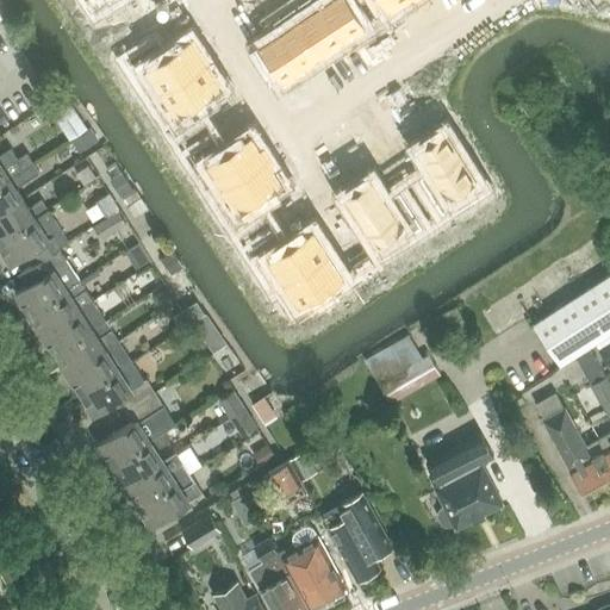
[(349,0),(322,0),(321,1),(343,36),(365,23),(349,0)]
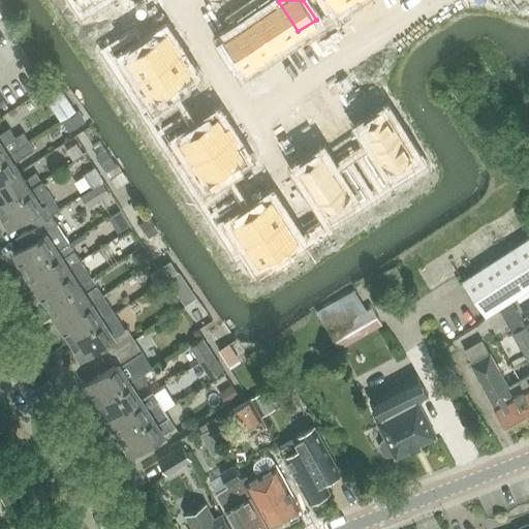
[(278,1),(260,12),(279,42),(298,31),(278,1)]
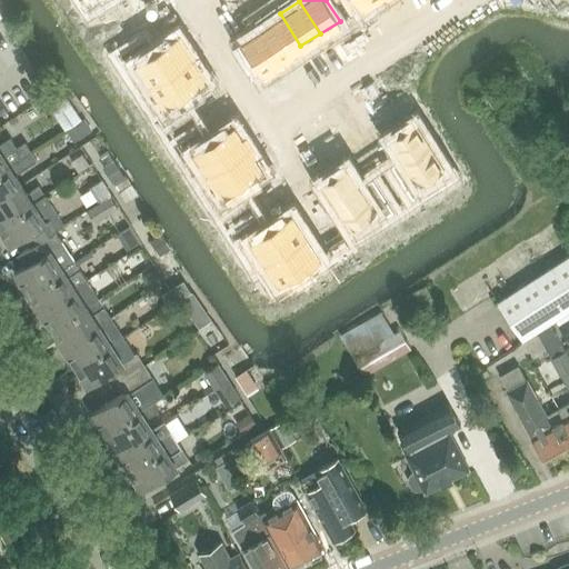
[(280,13),(260,26),(281,59),(300,46),(280,13)]
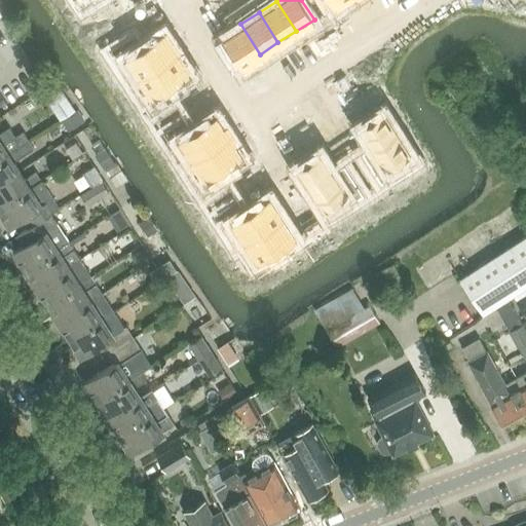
[(240,24),(222,36),(241,66),(260,54),(240,24)]
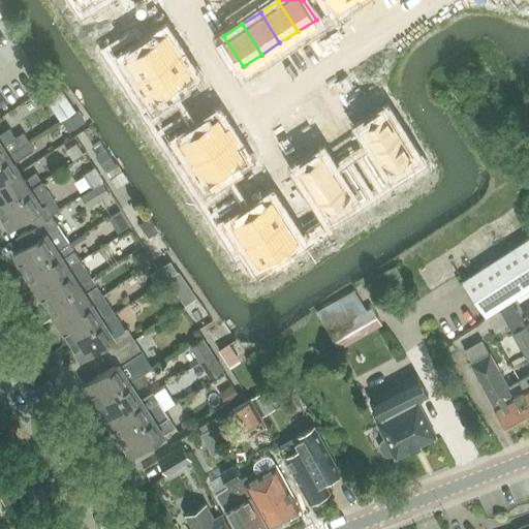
[(0,62),(18,43),(0,27),(0,62)]
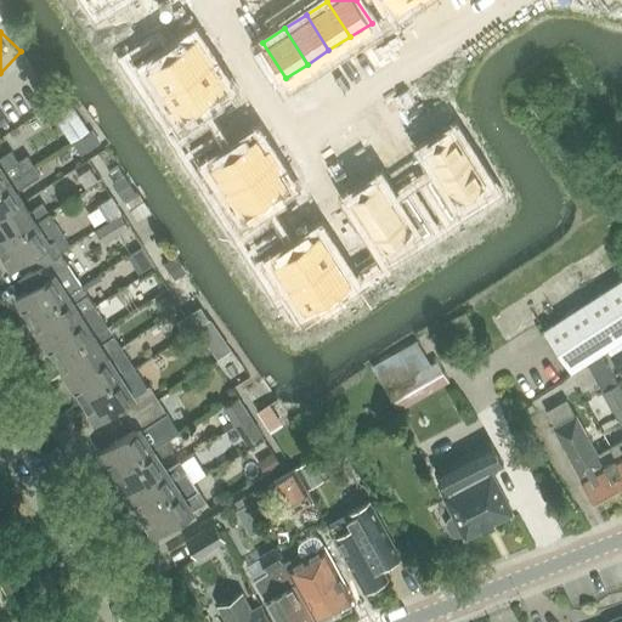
[(157,41),(131,58),(140,72),(151,66),(165,89),(209,61),(193,37),(165,54),(157,41)]
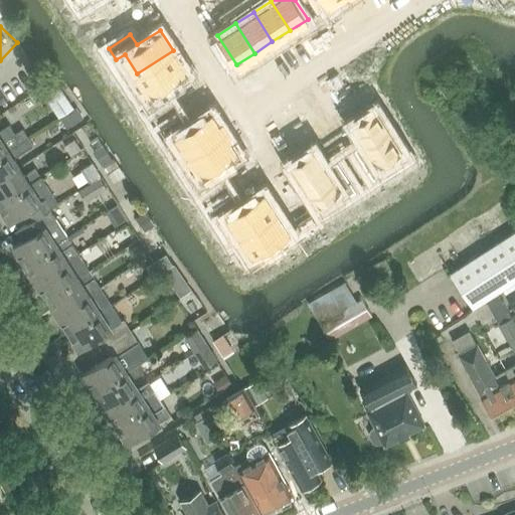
[(173,50),(137,73),(149,93),(141,98),(148,110),(169,96),(163,84),(186,70),(173,50)]
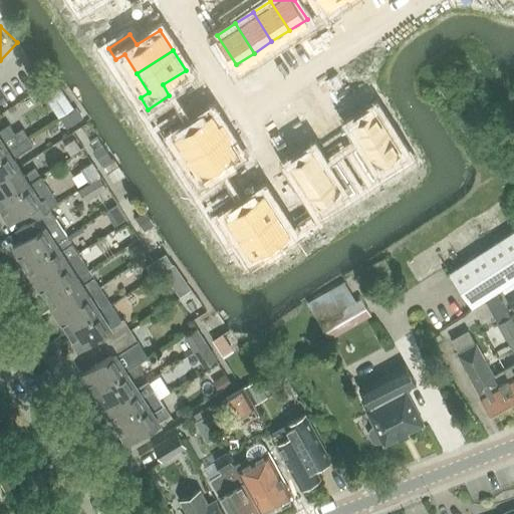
[(54,79),(40,89),(58,116),(73,106),(54,79)]
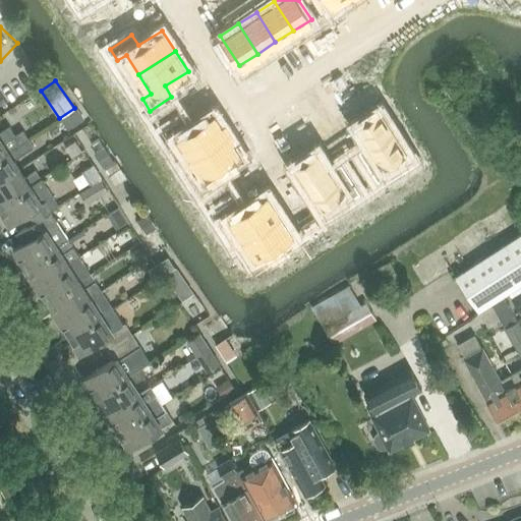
[(77,108),(60,119),(67,130),(84,119),(77,108)]
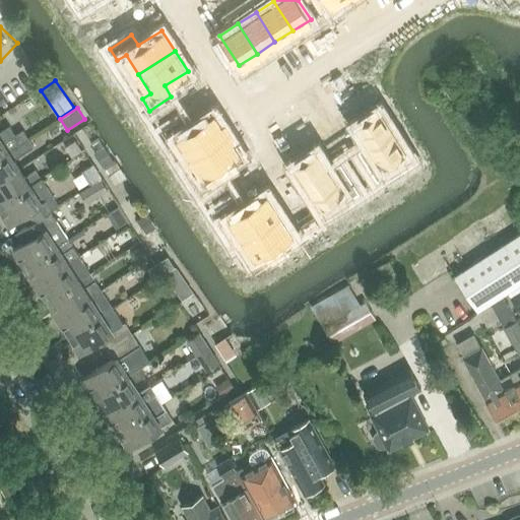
[(379,110),(356,124),(369,142),(358,149),(371,171),(382,164),(404,149),(379,110)]
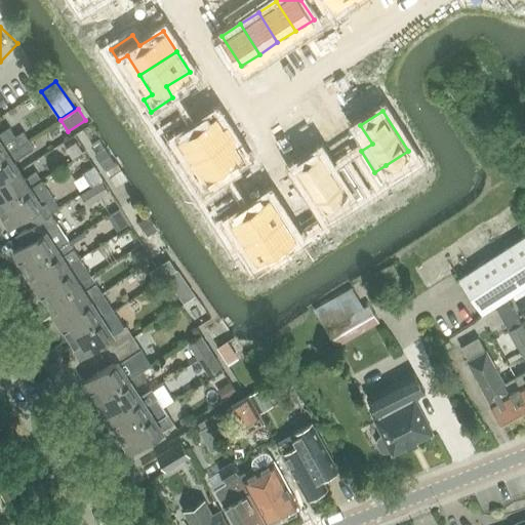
[(186,117),(163,131),(171,144),(179,138),(192,157),(229,133),(215,113),(192,128),(186,117)]
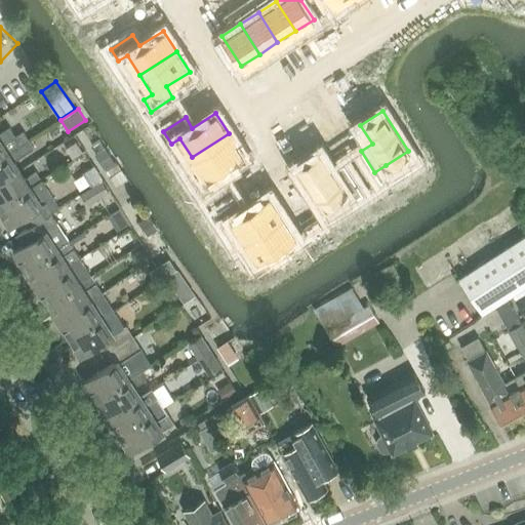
[(0,159),(31,140),(26,131),(16,137),(10,128),(0,134),(0,159)]
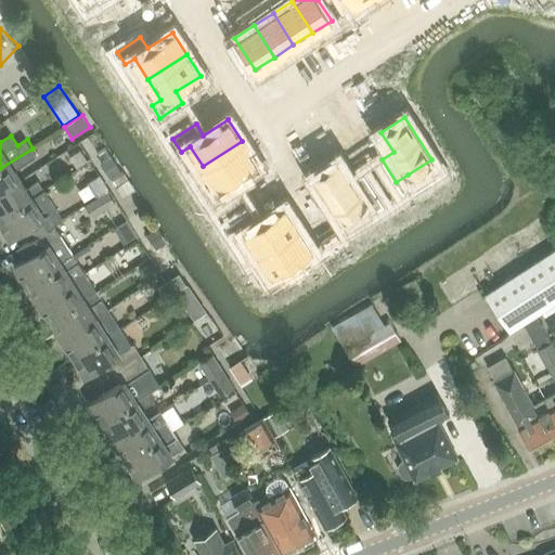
[(242,141),(203,166),(216,186),(207,192),(216,205),(239,190),(231,179),(256,163),(242,141)]
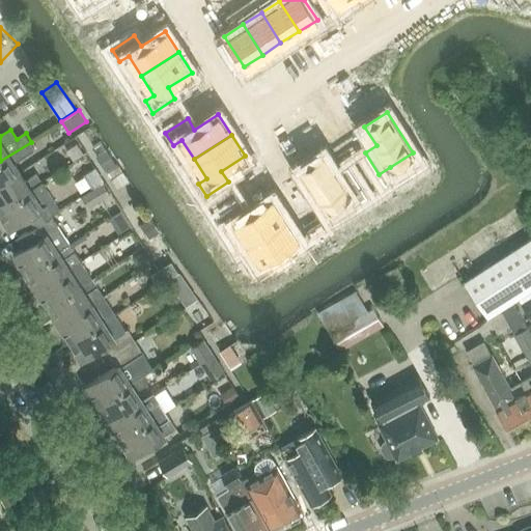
[(0,186),(22,172),(16,164),(36,150),(31,142),(0,161),(0,186)]
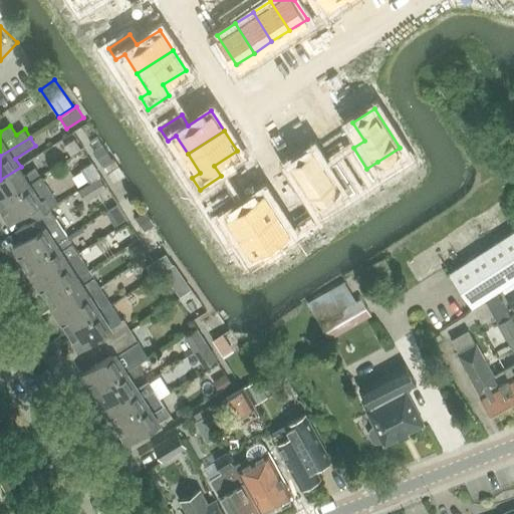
[(73,139),(64,145),(71,156),(80,150),(73,139)]
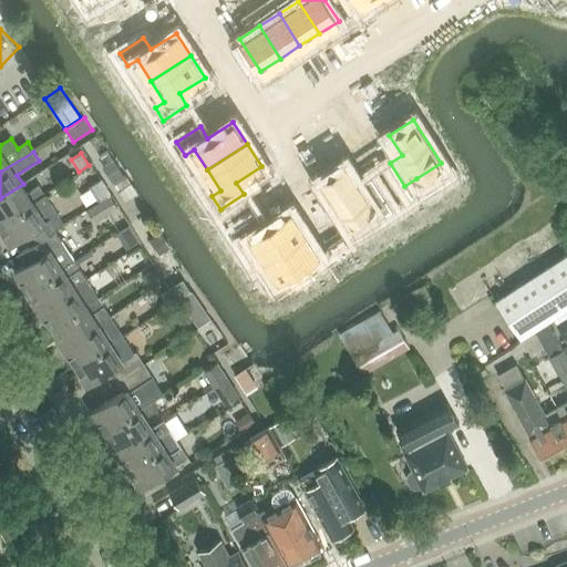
[(114,160),(103,166),(115,184),(125,177),(114,160)]
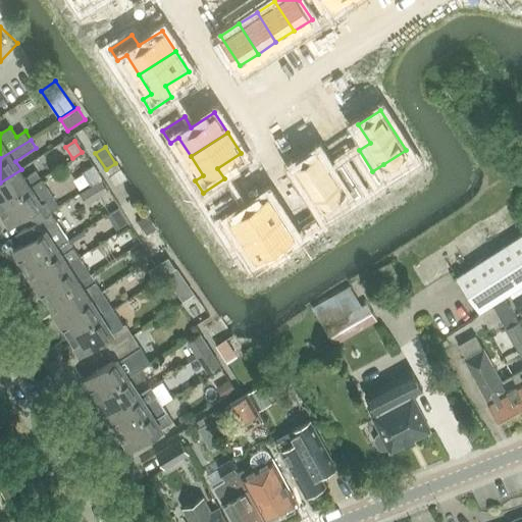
[(317,150),(295,164),(320,205),(343,191),(354,184),(341,162),(329,169),(317,150)]
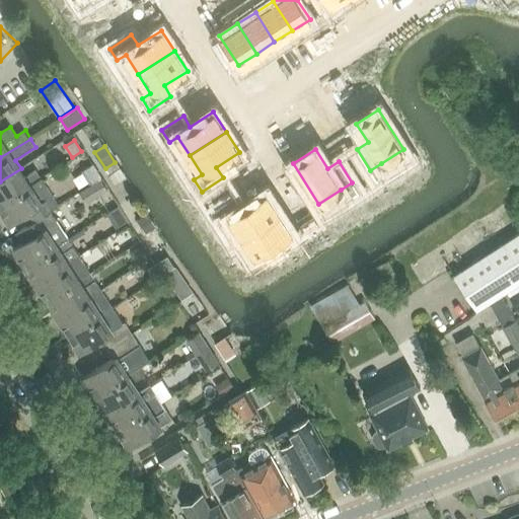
[(0,206),(43,178),(38,170),(26,177),(21,168),(0,181),(0,206)]
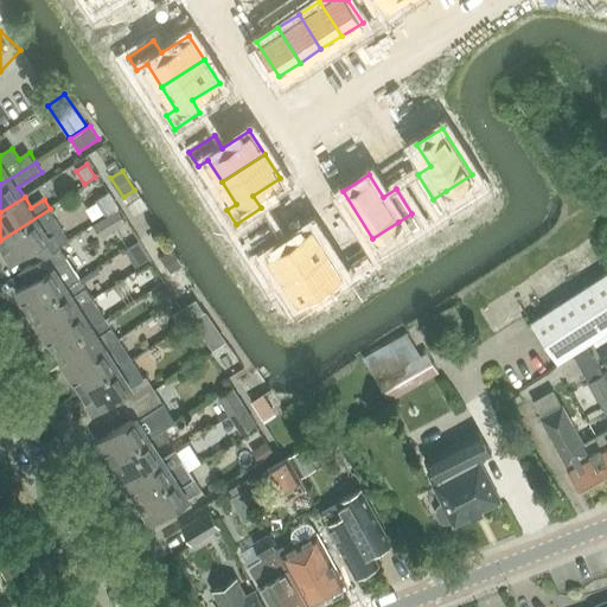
[(139,197),(126,205),(134,216),(147,208),(139,197)]
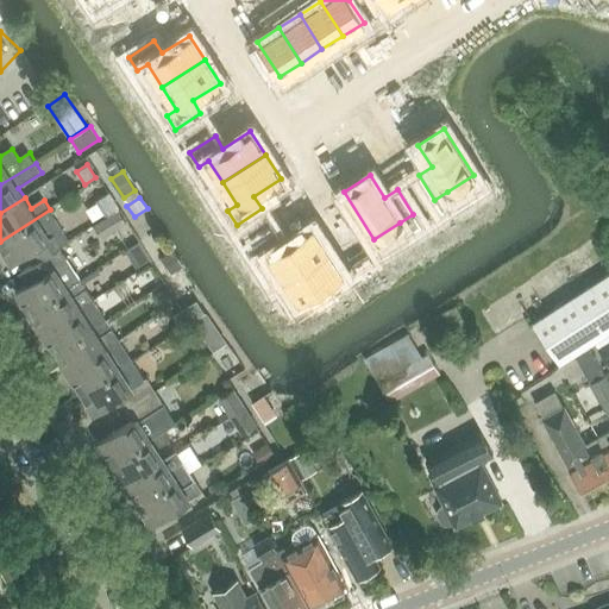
[(36,264),(62,248),(70,242),(50,209),(0,242),(0,243),(12,263),(29,252),(36,264)]
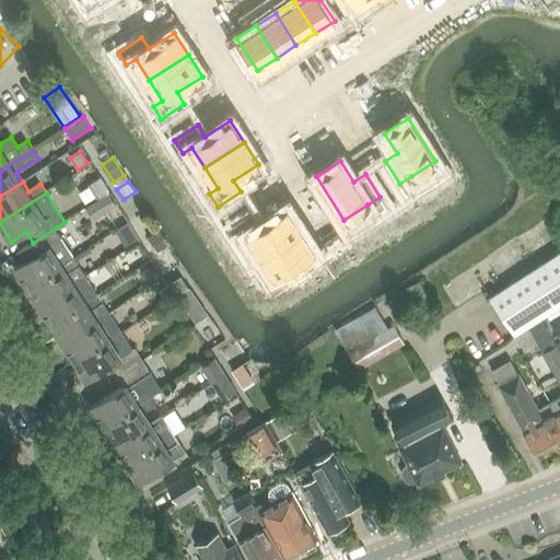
[(97,200),(86,207),(94,219),(116,205),(109,193),(97,200)]
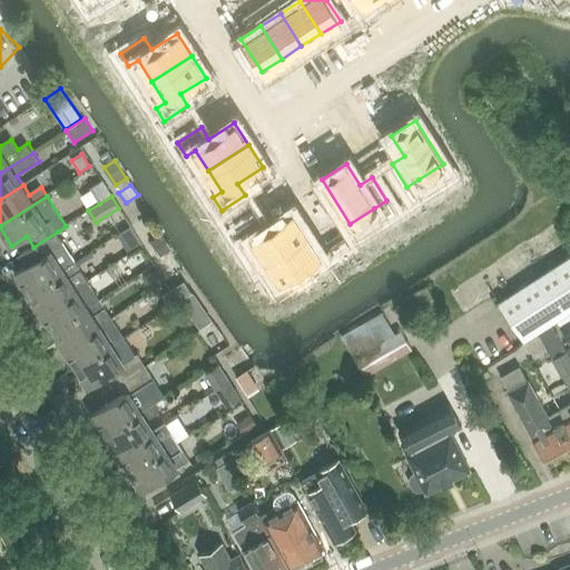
[(259,216),(236,232),(244,245),(253,239),(266,259),(306,234),(292,212),(266,228),(259,216)]
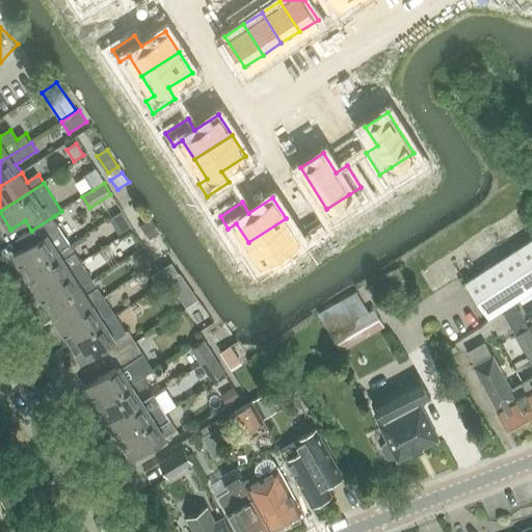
[(123,212),(110,219),(121,235),(133,228),(123,212)]
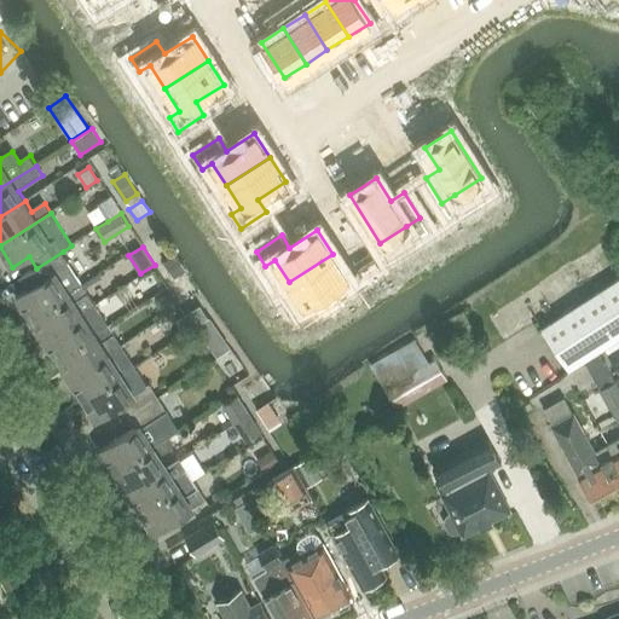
[(32,318),(84,284),(63,252),(36,268),(22,277),(29,289),(17,298),(32,318)]
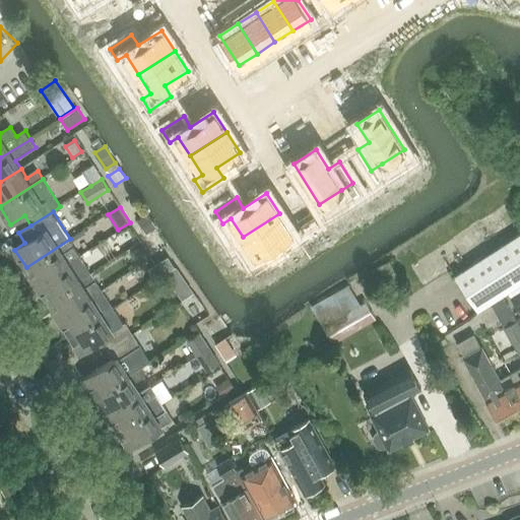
[(147,213),(136,220),(145,234),(156,228),(147,213)]
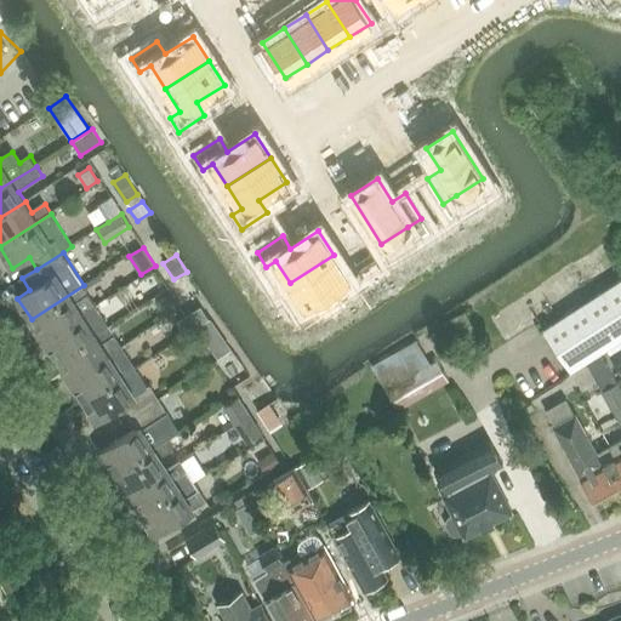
[(334,255),(290,283),(306,307),(319,300),(323,306),(341,295),(336,288),(349,279),(334,255)]
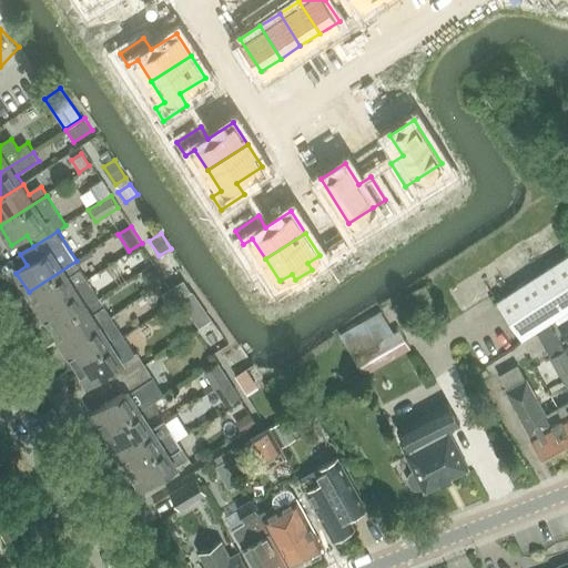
[(567,254),(497,301),(521,340),(567,308),(567,254)]
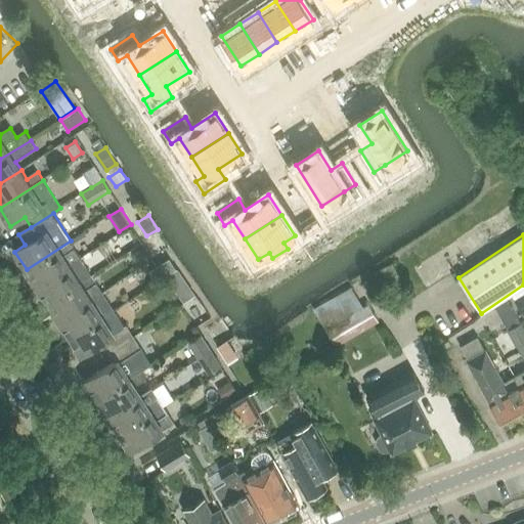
[(37,287),(82,258),(71,241),(27,269),(37,287)]
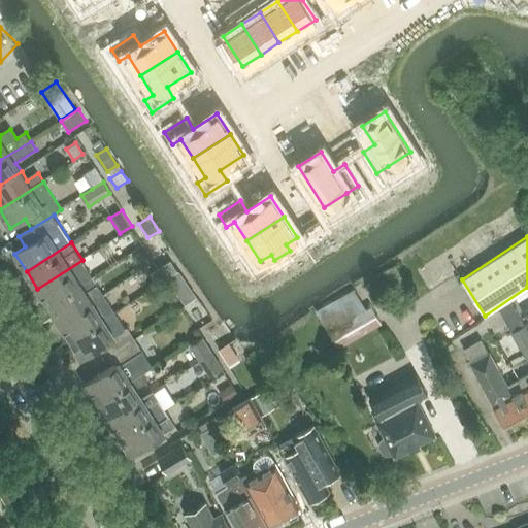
[(145,249),(132,257),(140,269),(154,261),(145,249)]
